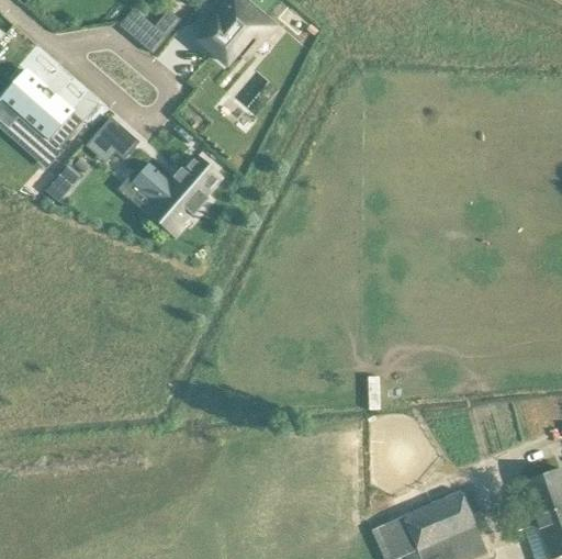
[(199,38),(226,62),(247,36),(249,40),(266,20),(244,0),(239,0),(238,1),(237,0),(225,0),(214,13),(217,17),(199,38)]
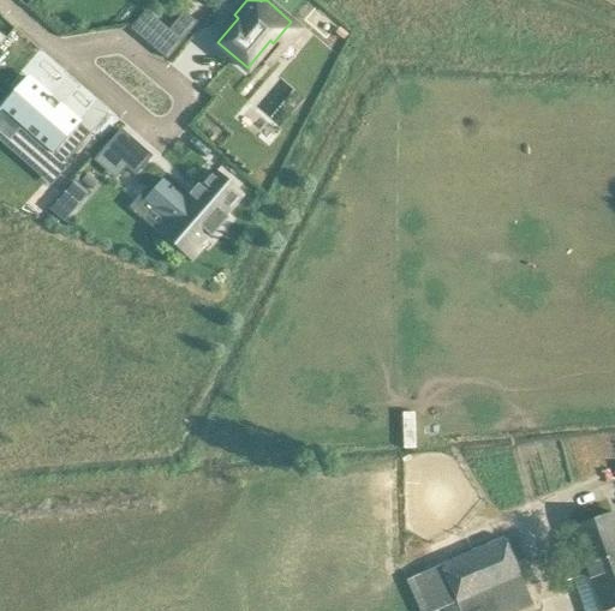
[(198,19),(184,7),(153,45),(167,57),(198,19)]
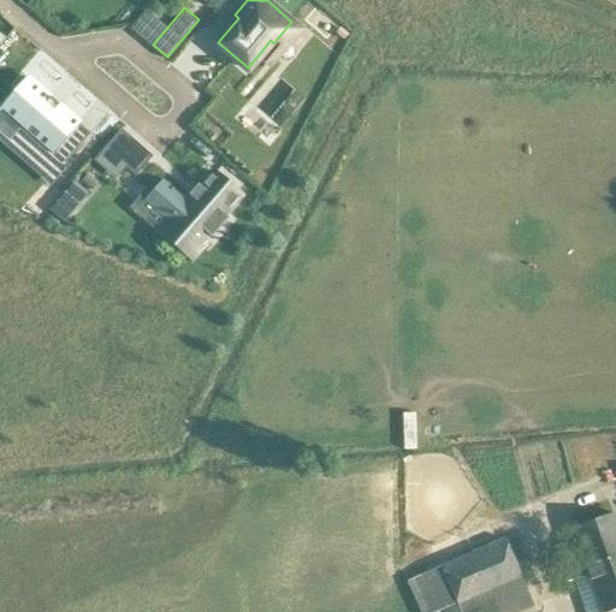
[(0,104),(0,105),(23,125),(9,141),(51,177),(65,160),(90,131),(27,75),(25,76),(25,77),(10,95),(1,105),(0,104)]
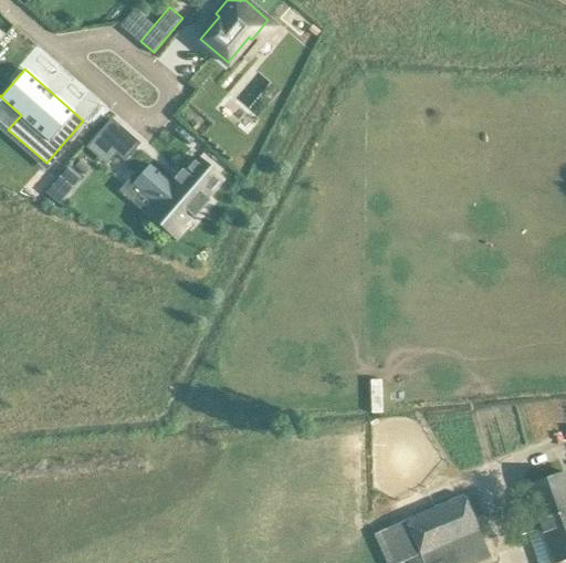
[(105,124),(91,141),(101,149),(115,133),(105,124)]
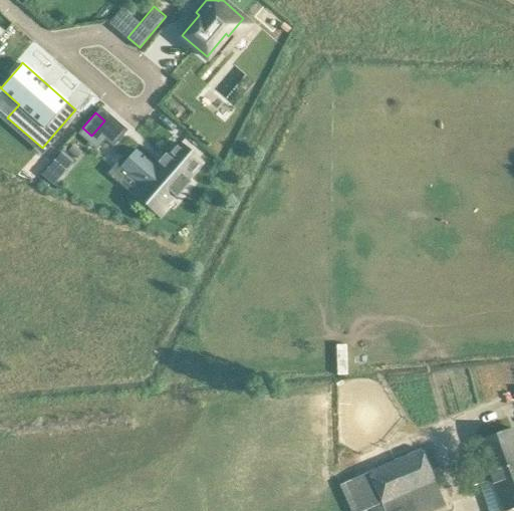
[(136,148),(129,156),(120,166),(142,185),(140,188),(161,206),(165,202),(173,193),(177,196),(191,180),(187,177),(201,161),(179,142),(168,154),(166,152),(158,161),(160,164),(158,166),(136,148)]
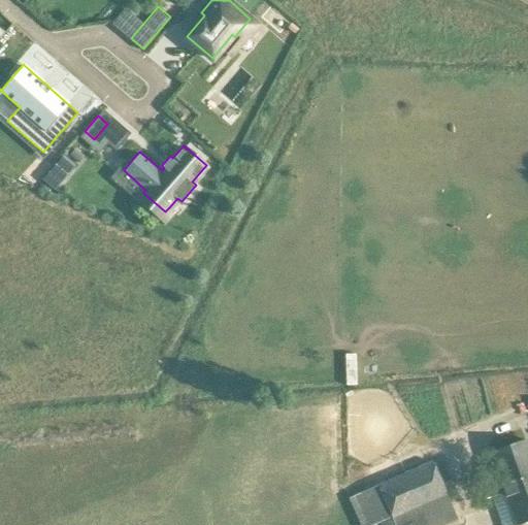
[(501,524),(513,524),(527,520),(527,445),(526,437),(491,450),(494,459),(481,464),(501,524)]
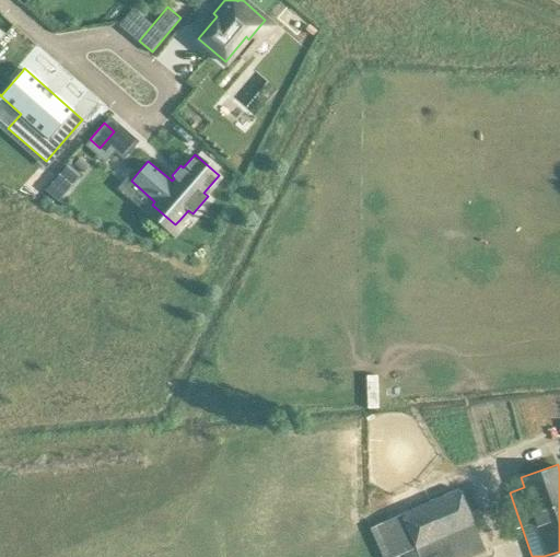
[(458,487),(400,512),(419,556),(463,556),(485,547),(458,487)]
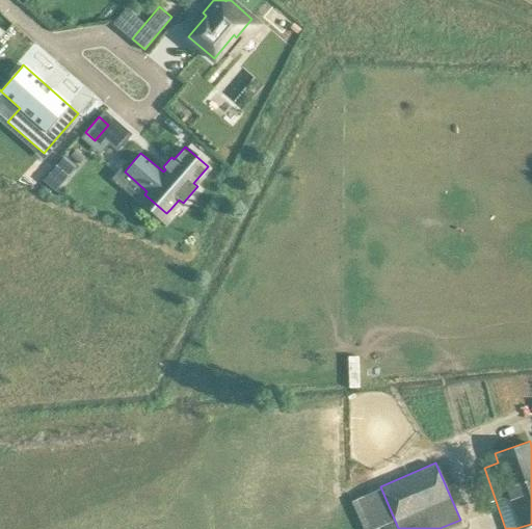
[(398,528),(380,486),(352,499),(365,528),(398,528)]
